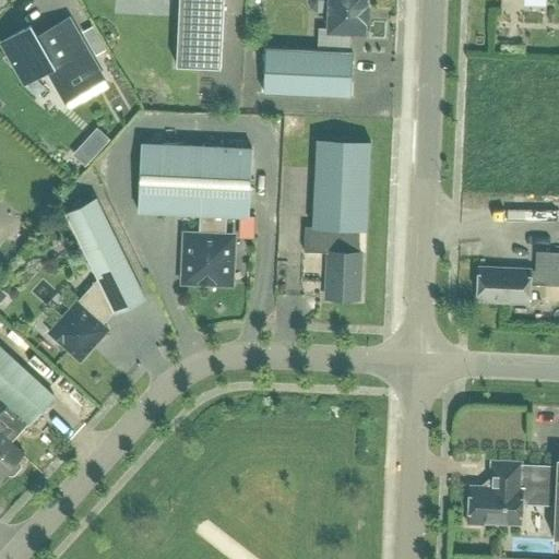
[(198,67),(221,68),(223,0),(179,0),(176,66),(198,67)]
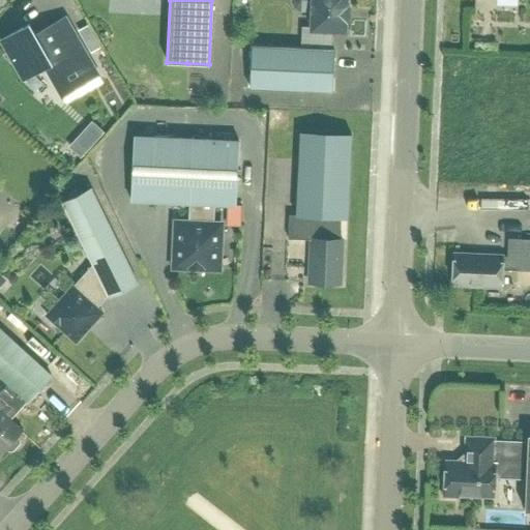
[(300,9),(312,9),(312,27),(302,27),(301,49),(252,46),(249,87),(332,90),(334,50),(331,50),(332,29),(344,30),(345,20),(348,20),(349,7),(345,7),(345,0),(293,0),(294,1),(296,6),(300,9)]
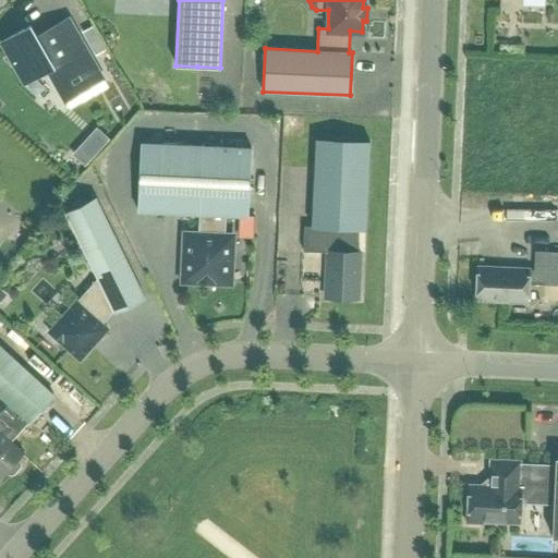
[(69,17),(37,36),(31,25),(1,41),(24,83),(47,70),(65,100),(104,79),(69,17)]
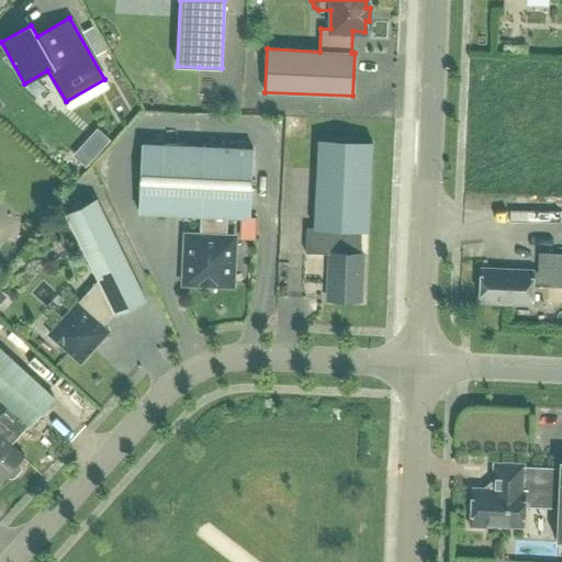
[(305,253),(329,254),(329,253),(360,254),(361,232),(368,232),(372,142),(318,139),(317,169),(316,177),(314,227),(306,227),(305,253)]
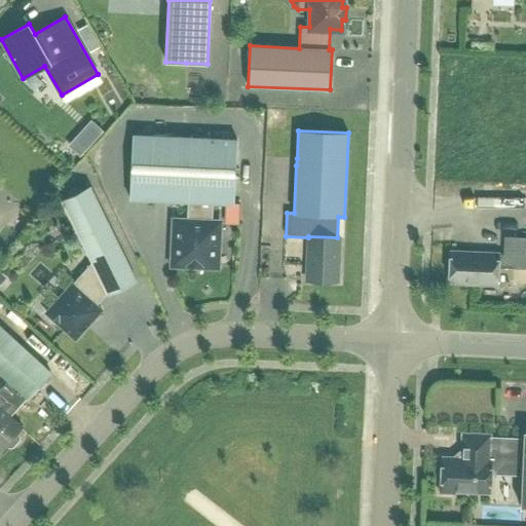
[(133,135),(129,198),(188,200),(187,221),(175,220),(173,264),(217,266),(219,222),(212,222),(213,202),(234,203),(237,140),(133,135)]
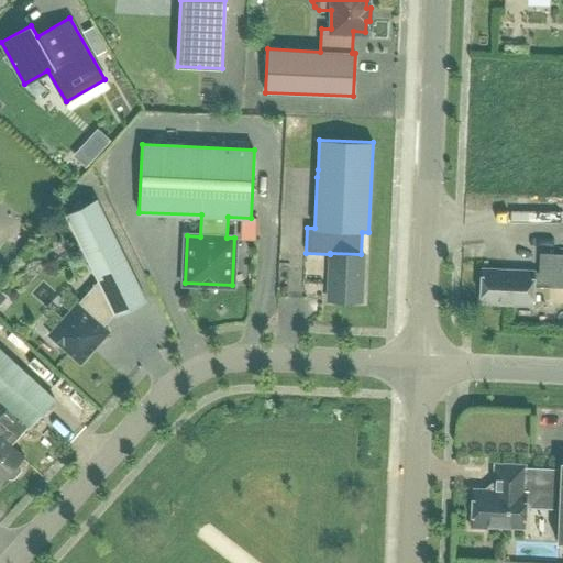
[(77,304),(50,334),(80,363),(92,349),(109,331),(100,323),(112,309),(114,315),(146,300),(145,298),(145,299),(97,199),(66,214),(99,282),(78,304),(77,304)]
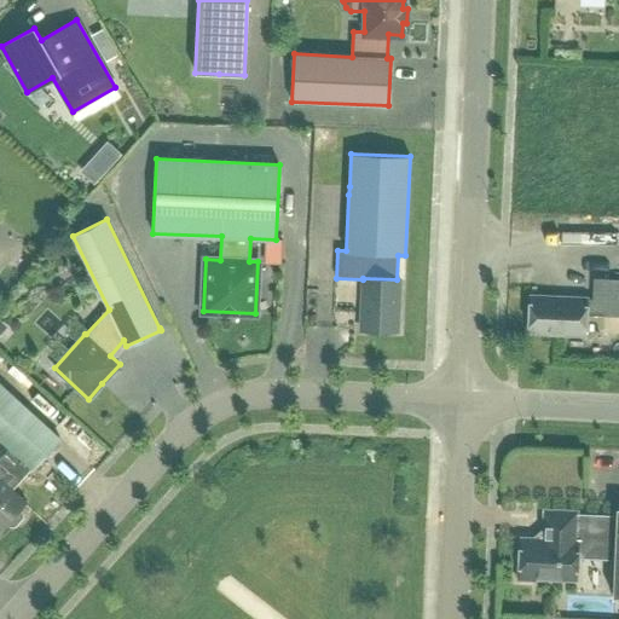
[(360,330),(398,331),(399,279),(397,279),(363,278),(363,279),(360,330)]
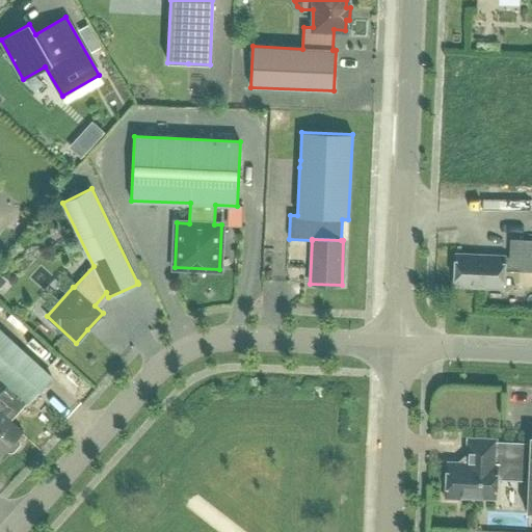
[(531,240),(510,240),(509,257),(456,255),(455,286),(478,287),(502,288),(503,270),(531,270),(531,240)]
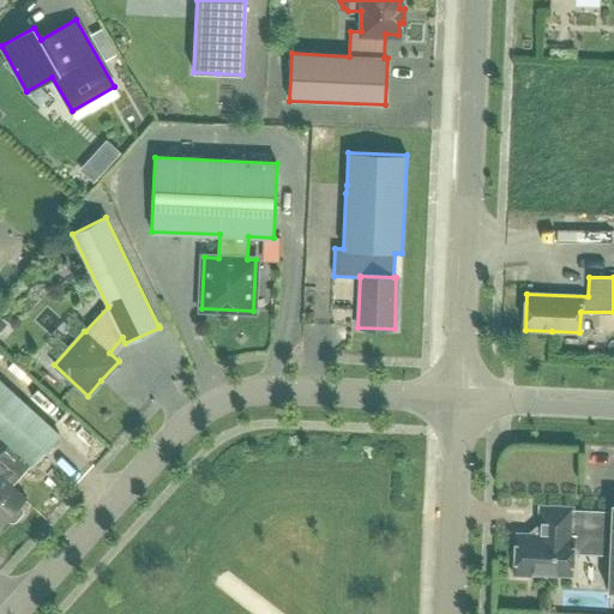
[(0,380),(0,434),(10,444),(0,453),(0,525),(0,527),(7,518),(11,522),(14,522),(23,512),(22,509),(19,506),(26,498),(12,485),(31,463),(31,464),(36,459),(59,434),(0,380)]
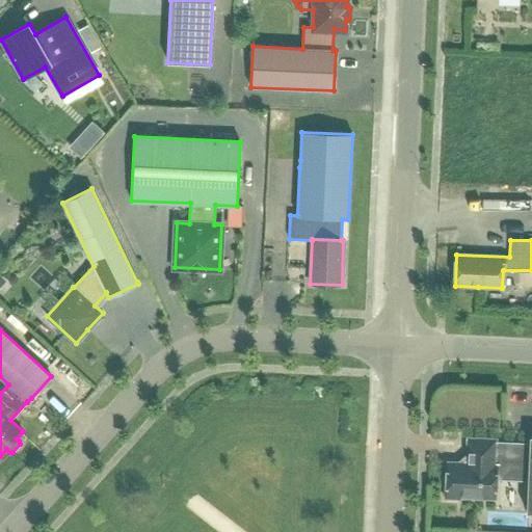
[(445,483),(444,499),(459,499),(460,497),(495,498),(496,475),(528,477),(526,512),(531,511),(531,435),(530,435),(529,448),(504,447),(495,446),(495,440),(468,439),(467,458),(461,463),(448,462),(447,483),(445,483)]
